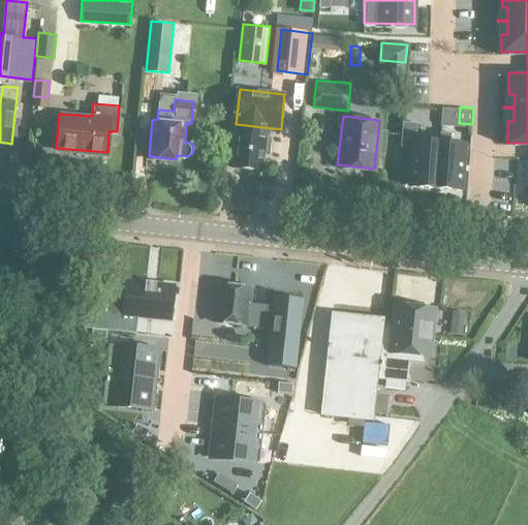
[(411,184),(436,185),(440,140),(416,137),(418,120),(403,119),(402,144),(414,145),(411,184)]
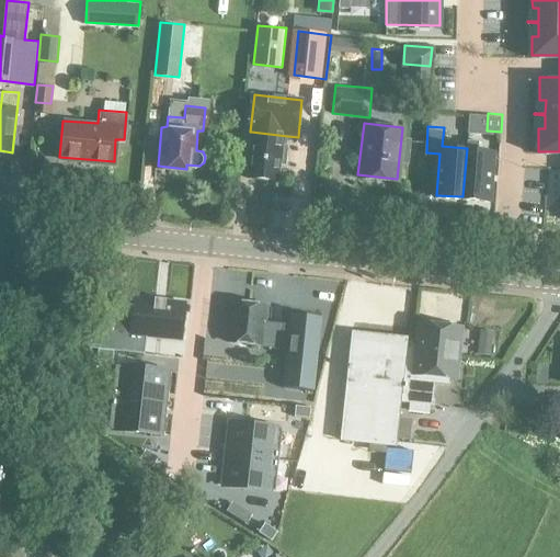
[(246,159),(250,160),(249,178),(277,180),(280,162),(286,163),(288,144),(286,144),(287,136),(251,132),(250,139),(248,139),(246,159)]
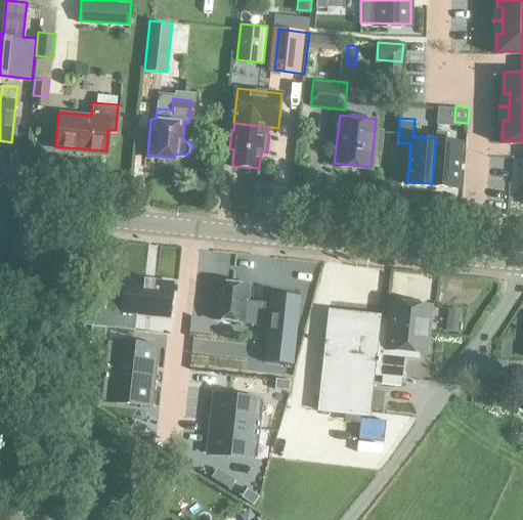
[(460,140),(436,138),(432,183),(456,185),(460,140)]
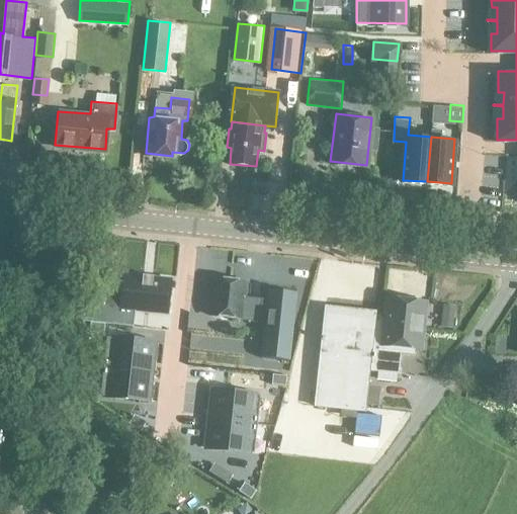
[(122,305),(167,310),(170,278),(153,276),(153,274),(143,273),(143,275),(125,273),(122,305)]
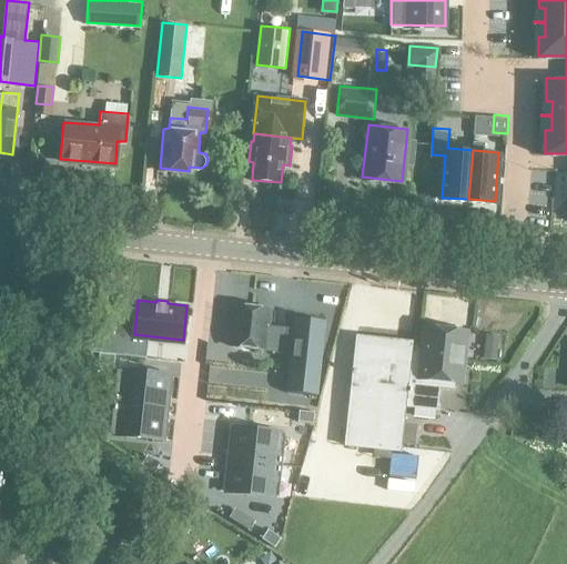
[(234,304),(230,344),(264,349),(264,348),(289,350),(284,391),(316,394),(324,320),(322,320),(322,324),(293,321),(293,316),(292,316),(291,329),(266,326),(269,308),(234,304)]
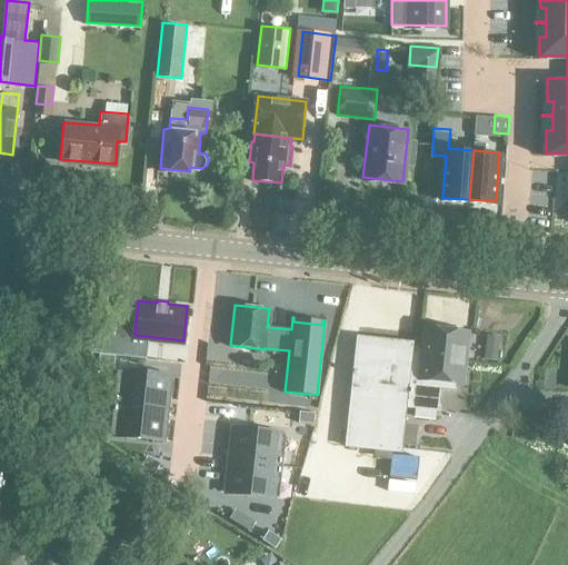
[(424,344),(412,343),(406,404),(438,407),(440,385),(455,386),(456,380),(464,382),(469,329),(425,325),(424,344)]
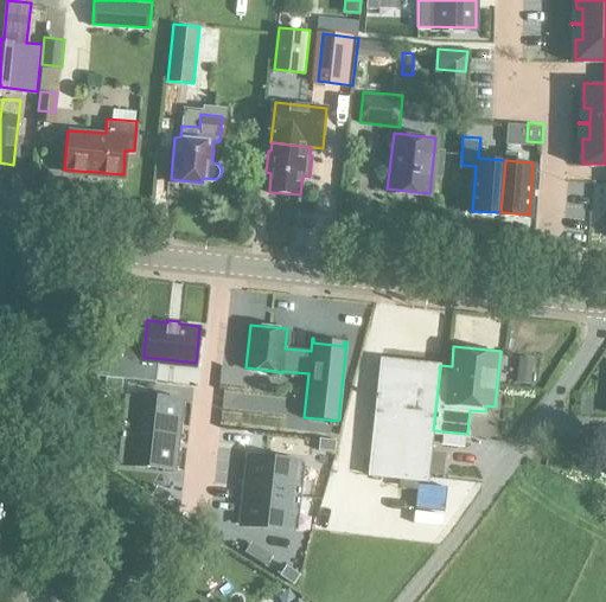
[(370,472),(427,479),(433,430),(440,365),(440,363),(382,357),(378,392),(376,391),(375,396),(378,396),(370,472)]
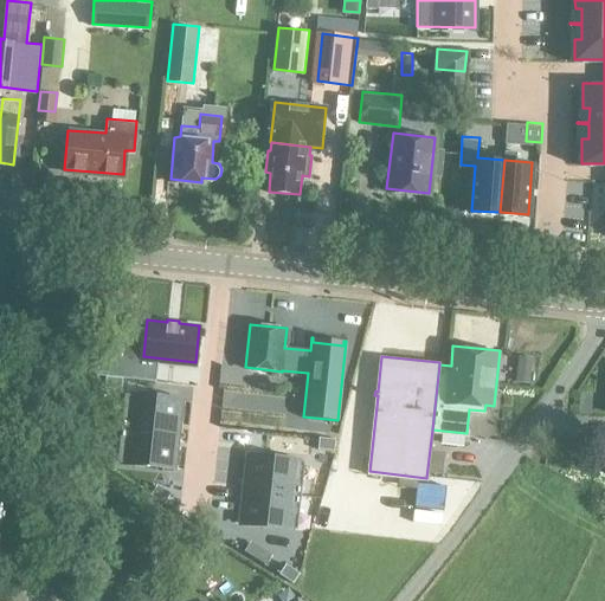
[(107,374),(105,386),(122,387),(123,375),(107,374)]
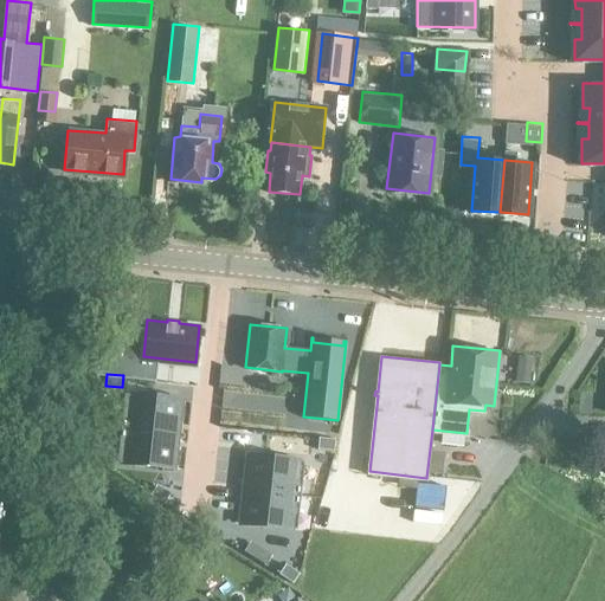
[(129,408),(123,407),(122,426),(178,432),(181,398),(132,392),(129,408)]
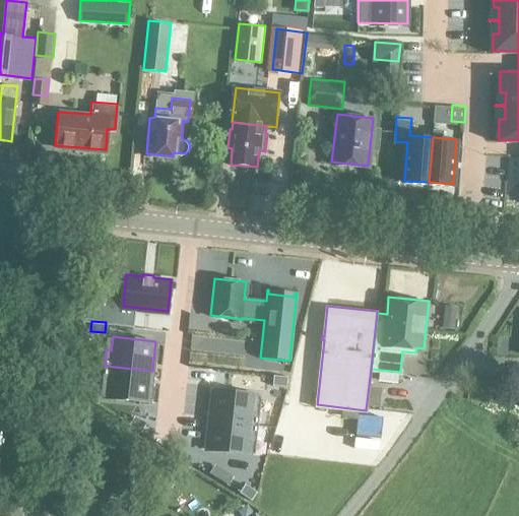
[(103,381),(108,382),(107,395),(149,399),(152,371),(105,366),(103,381)]
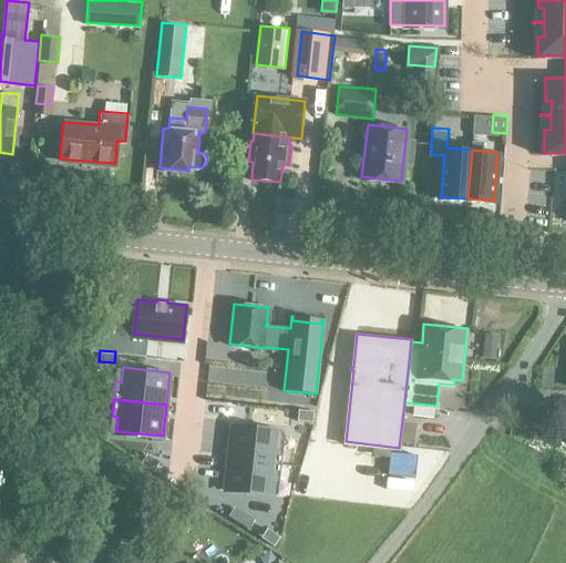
[(299,407),(298,418),(314,420),(315,409),(299,407)]
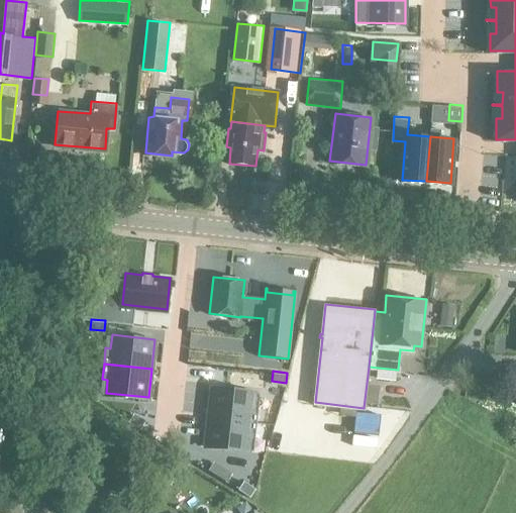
[(212,387),(209,416),(258,420),(259,405),(253,404),(255,391),(212,387)]
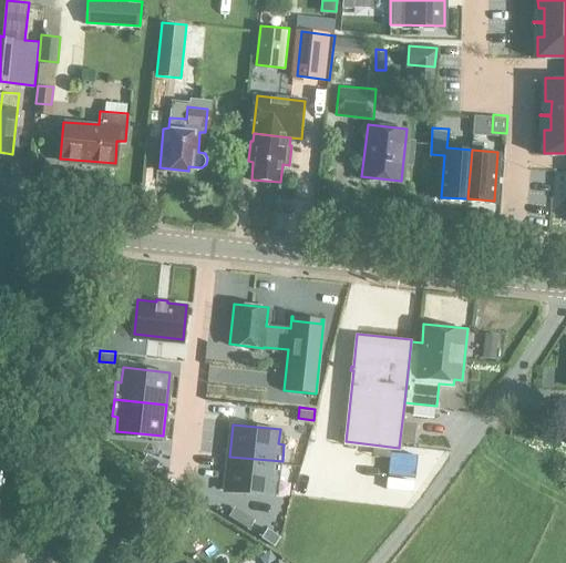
[(390,450),(390,456),(388,472),(415,474),(418,452),(390,450)]
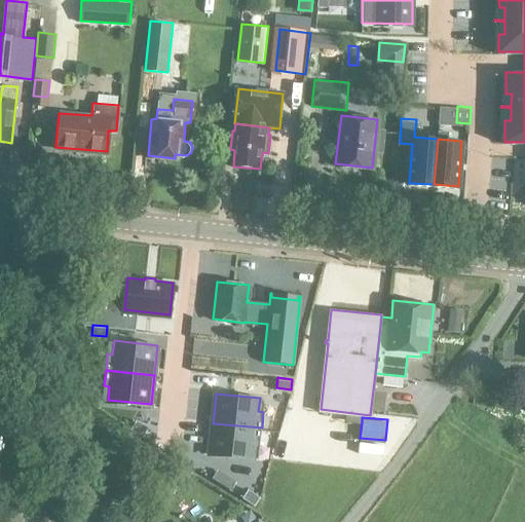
[(137,418),(132,427),(144,435),(149,425),(137,418)]
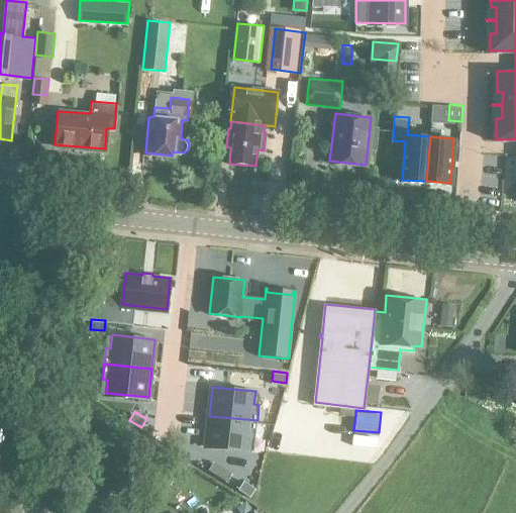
[(255,436),(258,420),(209,416),(206,444),(249,449),(250,435),(255,436)]
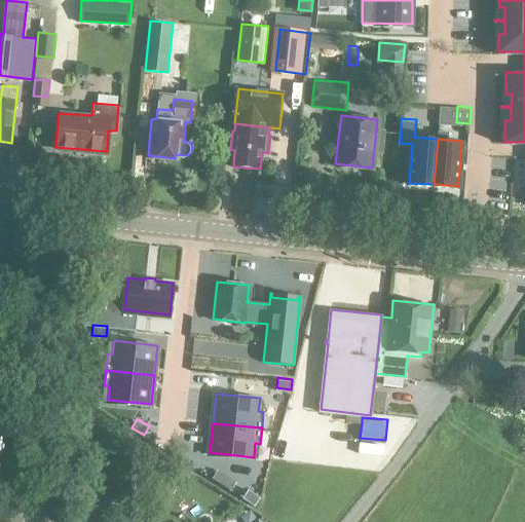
[(0,479),(9,477),(5,465),(0,467),(0,479)]
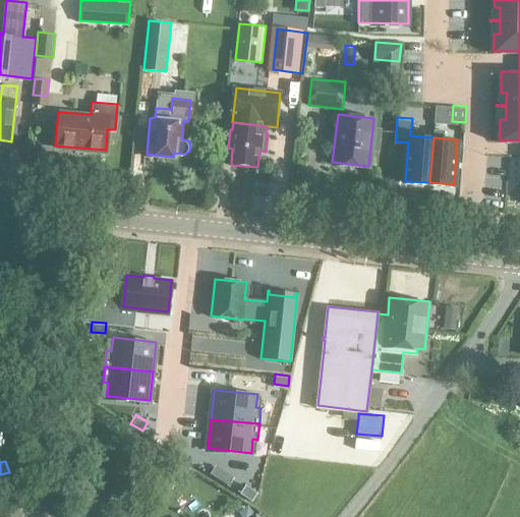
[(246,482),(240,492),(252,499),(257,491),(246,482)]
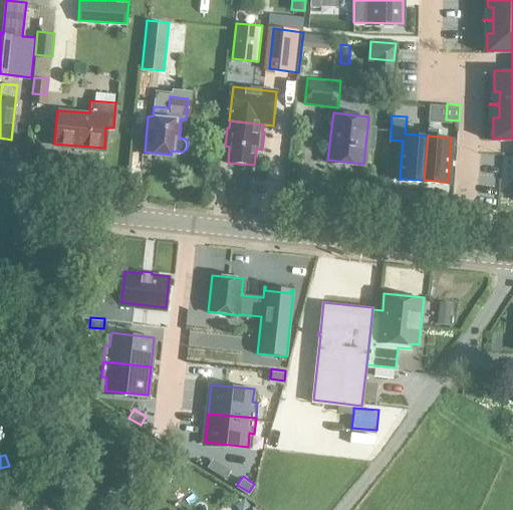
[(0,509),(24,509),(16,483),(0,488),(0,509)]
